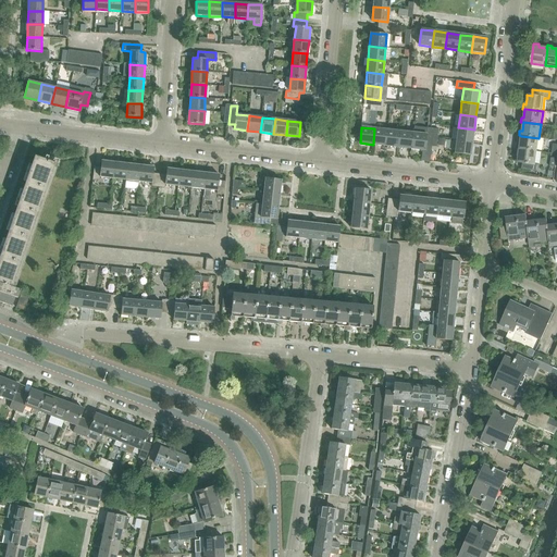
[(458,127),(457,140),(472,141),(474,130),(458,127)]
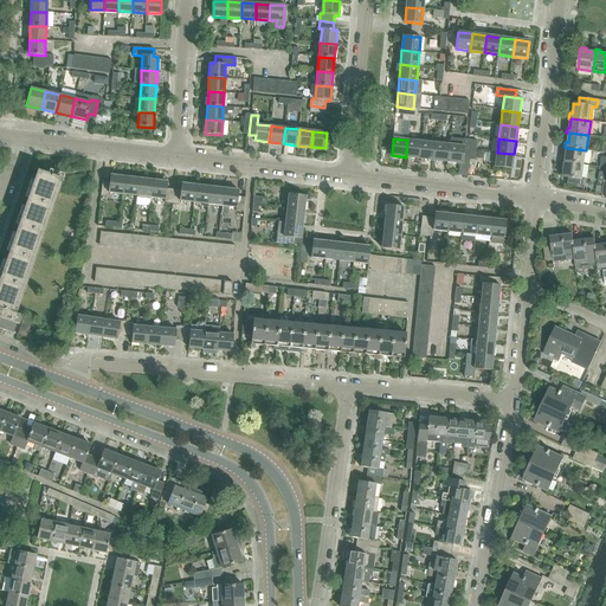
[(406,158),(420,159),(421,142),(407,140),(406,158)]
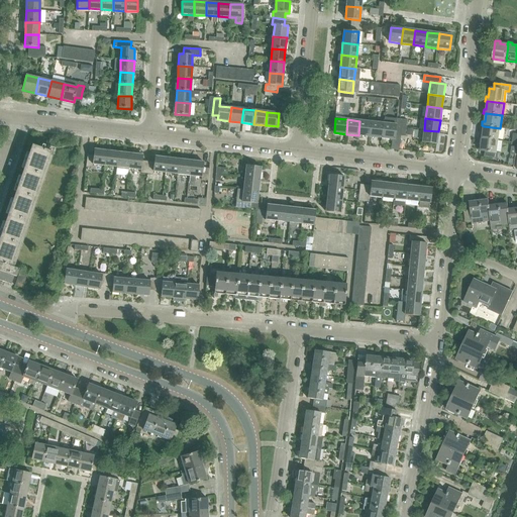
[(395,139),(395,135),(401,136),(402,128),(403,120),(397,119),(396,125),(384,123),(383,138),(395,139)]
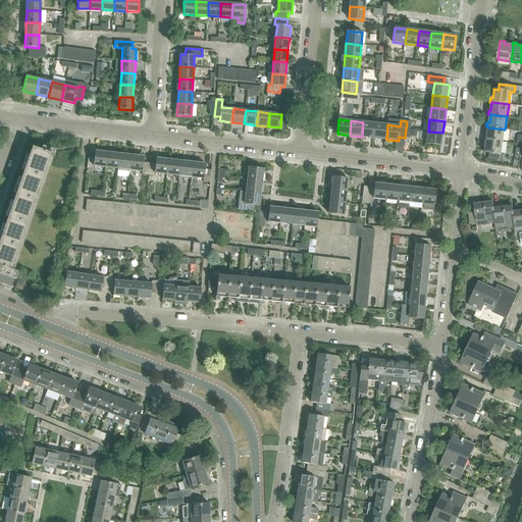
[(362,137),(374,139),(375,123),(363,122),(362,137)]
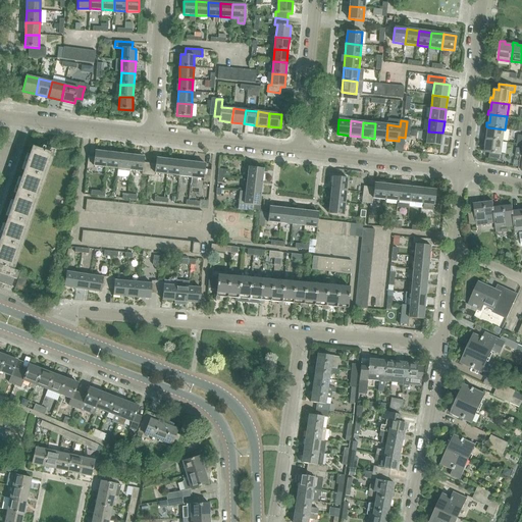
[(374,139),(386,140),(387,124),(375,123),(374,139)]
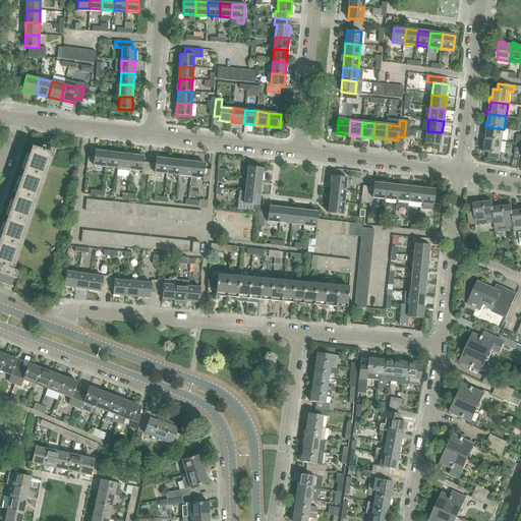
[(487,127),(486,134),(484,134),(483,139),(486,139),(503,141),(504,129),(487,127)]
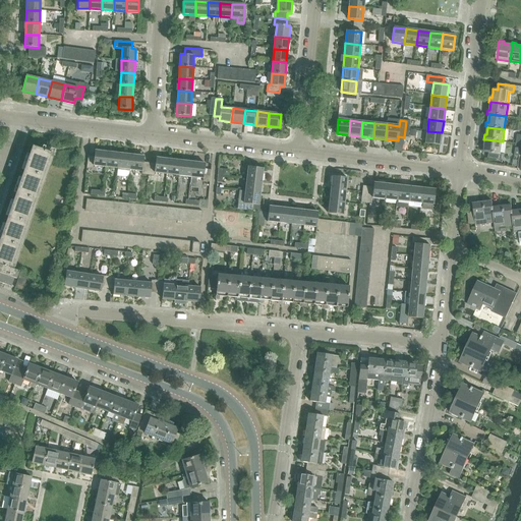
[(442,133),(427,131),(425,143),(441,146),(442,133)]
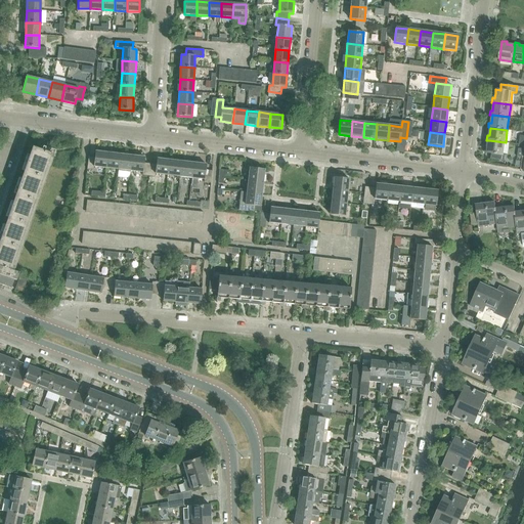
[(489,140),(488,148),(485,147),(485,153),(504,156),(506,142),(489,140)]
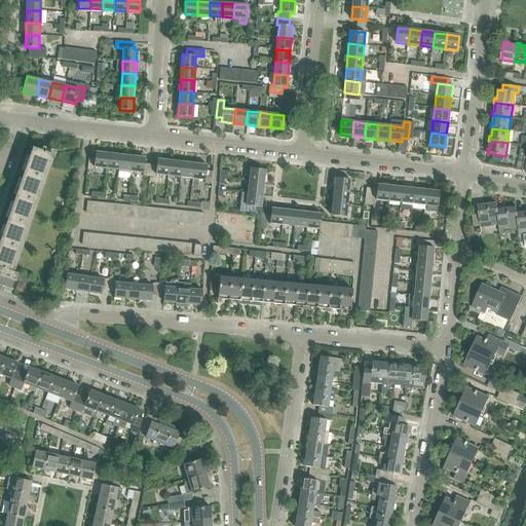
[(0,286),(11,290),(14,282),(16,283),(20,275),(11,272),(51,154),(33,148),(0,241),(0,286)]
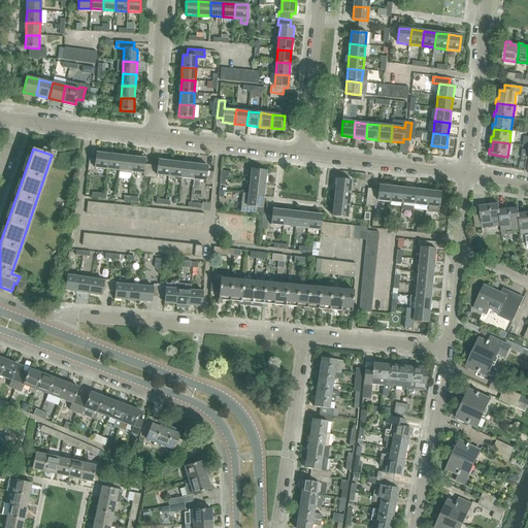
[(95,168),(107,169),(109,155),(96,153),(96,159),(95,168)]
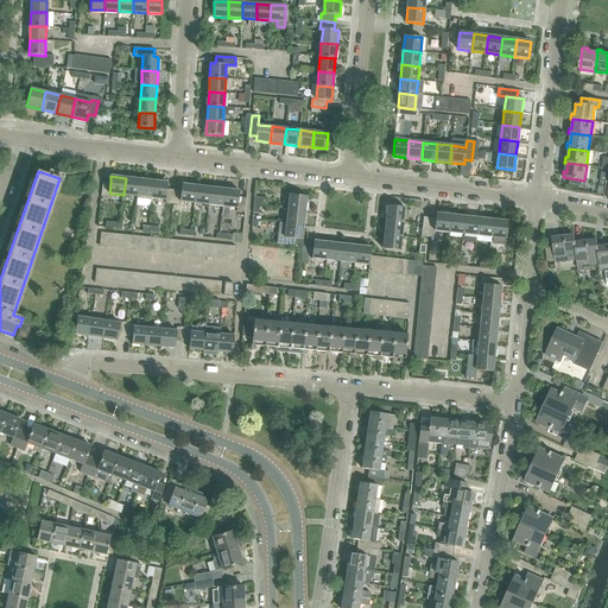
[(124,195),(138,197),(139,179),(126,178),(124,195)]
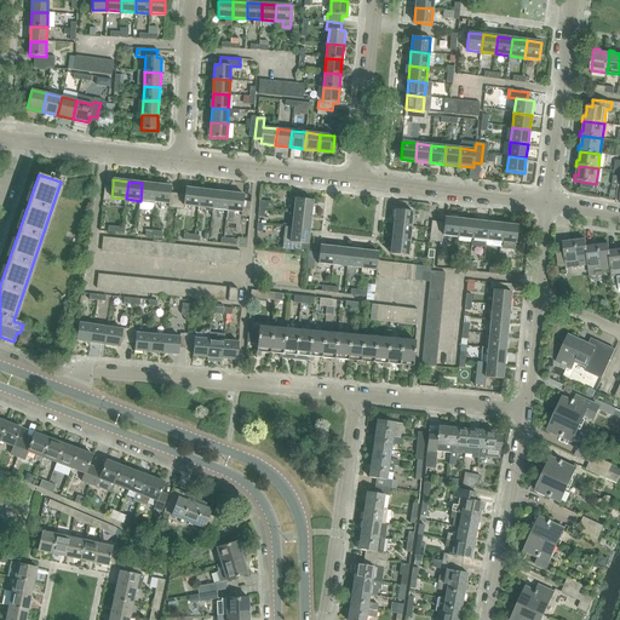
[(141,201),(155,202),(156,184),(142,183),(141,201)]
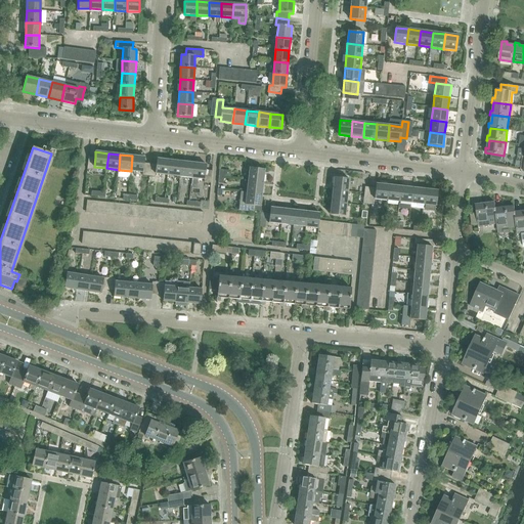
[(131,171),(143,172),(144,163),(145,158),(132,156),(131,171)]
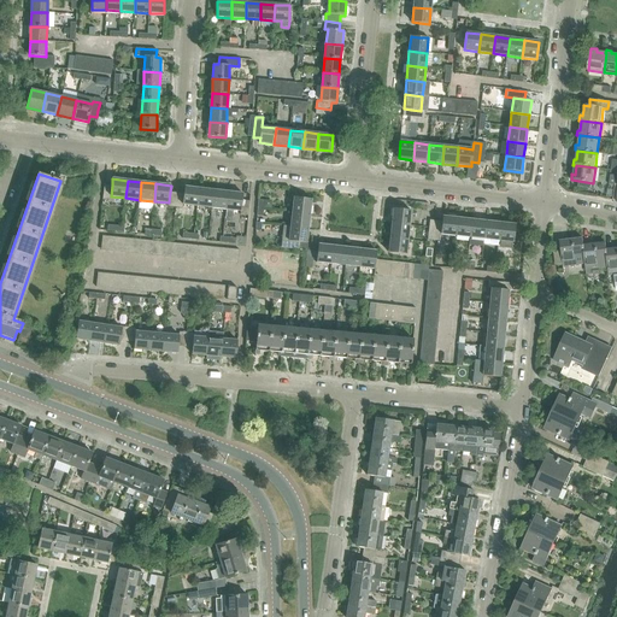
[(183,205),(198,206),(200,189),(184,187),(184,194),(183,205)]
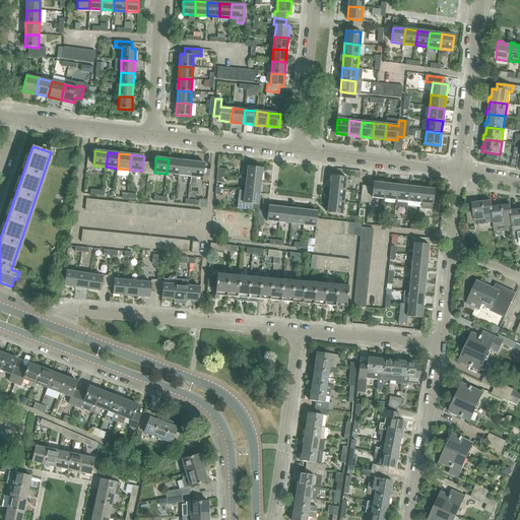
[(167,174),(179,176),(181,160),(169,159),(167,174)]
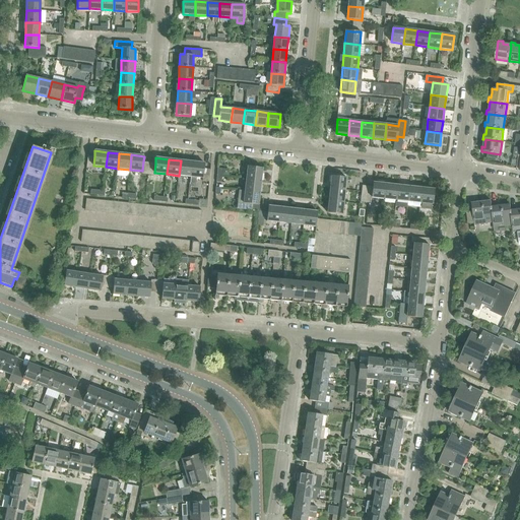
[(179,176),(191,177),(192,161),(181,160),(179,176)]
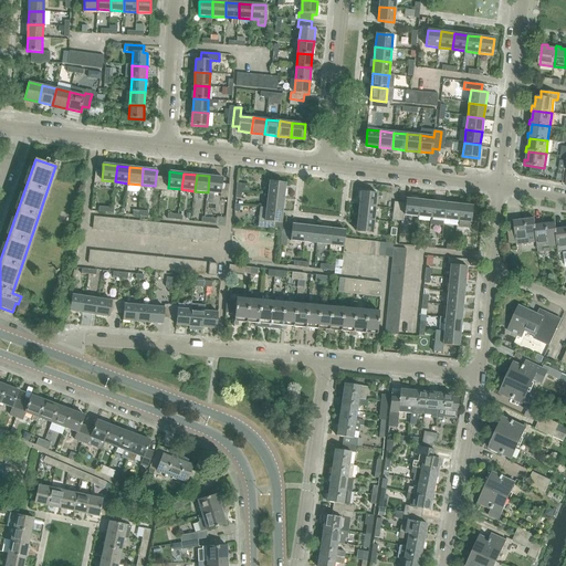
[(208,192),(221,194),(222,184),(223,178),(209,176),(208,192)]
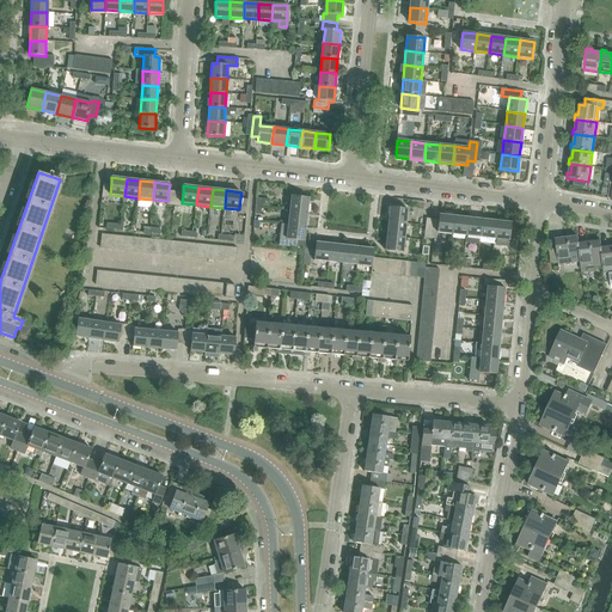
[(292,196),(291,210),(307,213),(308,199),(292,196)]
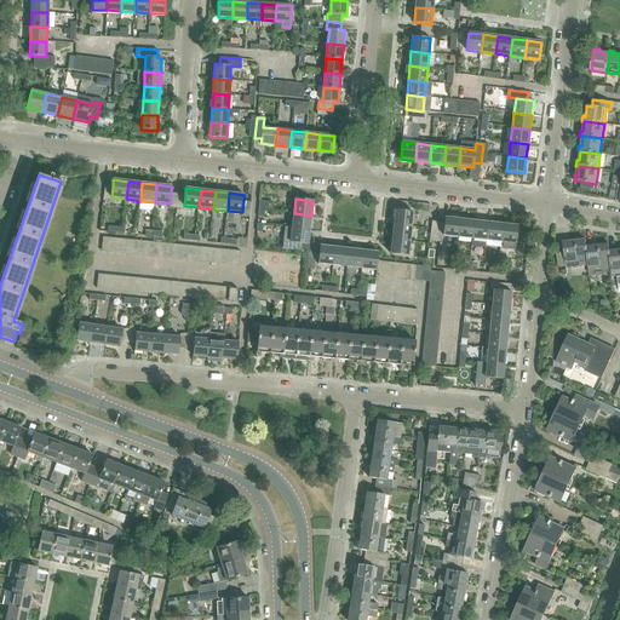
[(396,210),(394,224),(412,227),(413,212),(396,210)]
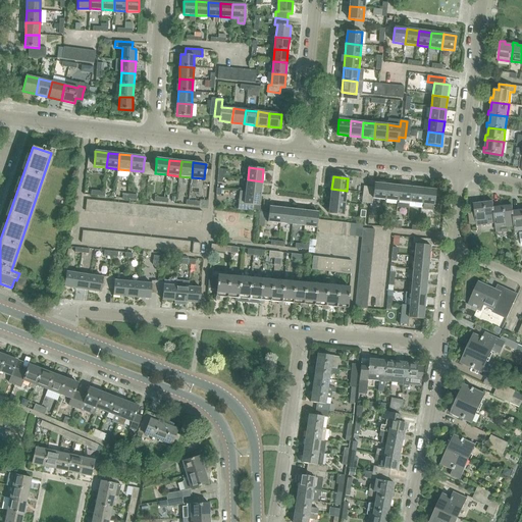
[(248,179),(246,192),(261,194),(262,181),(248,179)]
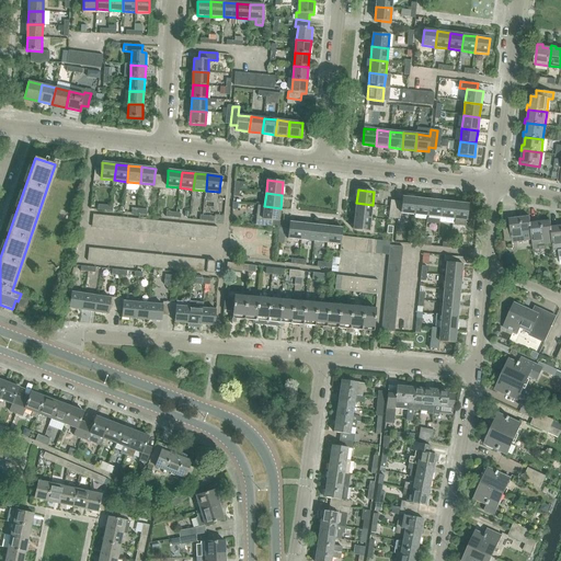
[(413,215),(415,198),(401,197),(400,213),(413,215)]
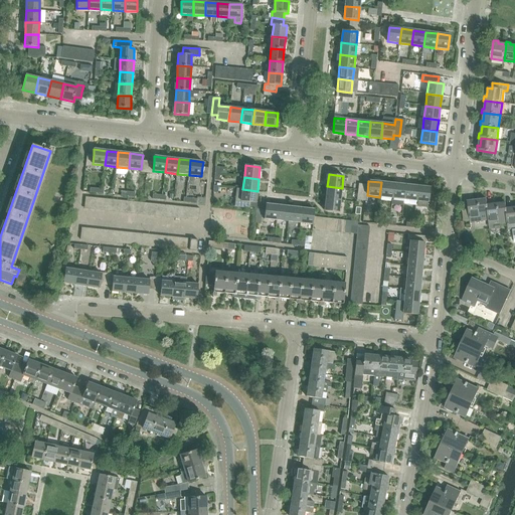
[(379,197),(391,198),(393,183),(381,182),(379,197)]
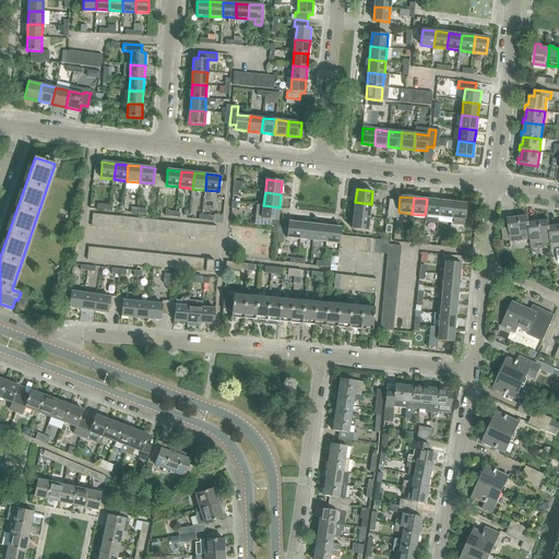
[(425,215),(438,216),(439,201),(427,199),(425,215)]
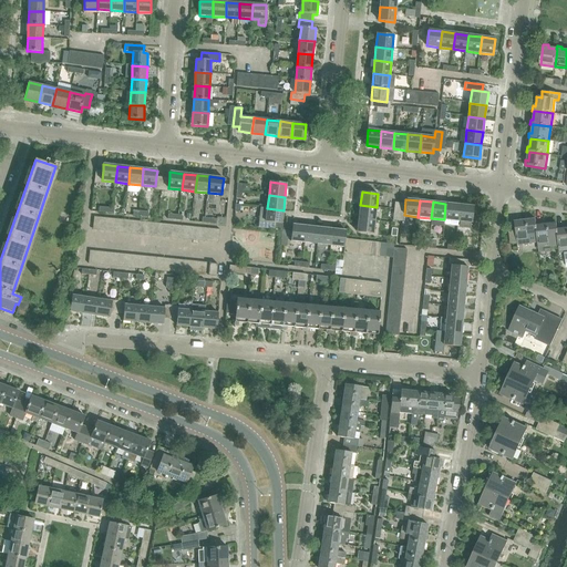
[(444,219),(457,220),(459,205),(445,204),(444,219)]
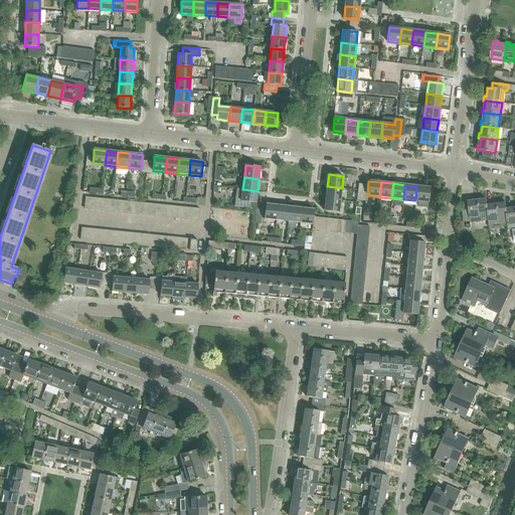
[(326,198),(340,200),(342,188),(327,186),(326,198)]
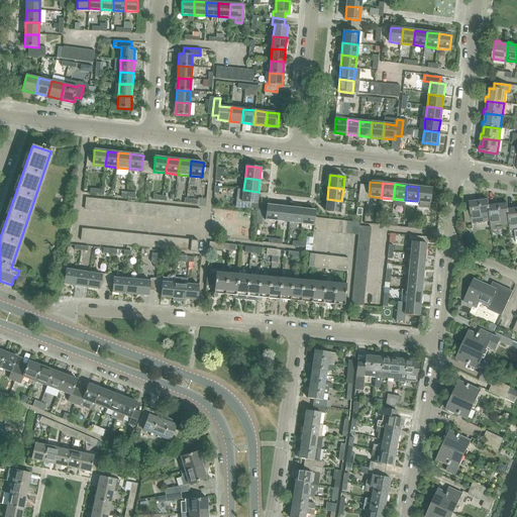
[(418,187),(417,201),(429,203),(431,188),(418,187)]
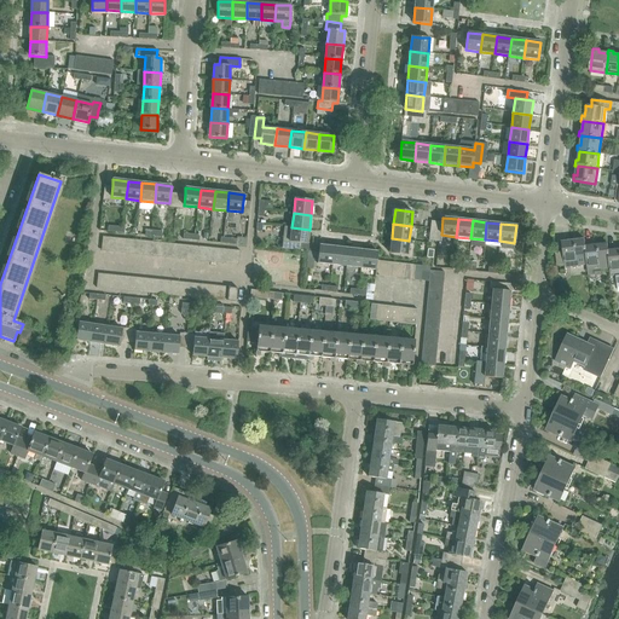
[(291,227),(284,226),(282,248),(300,250),(301,243),(307,244),(310,230),(291,227)]
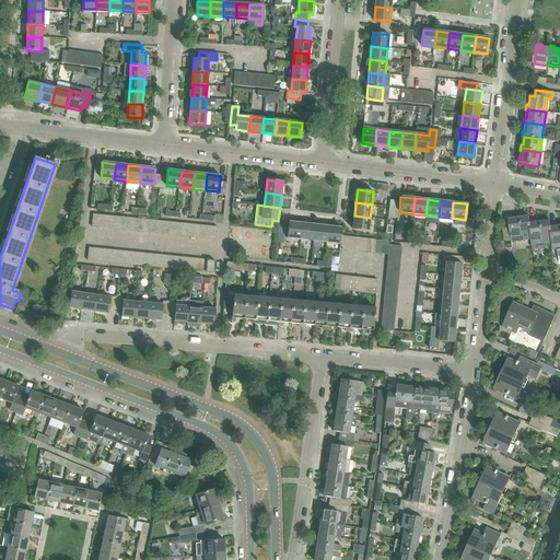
[(370,218),(354,216),(352,230),(369,231),(370,218)]
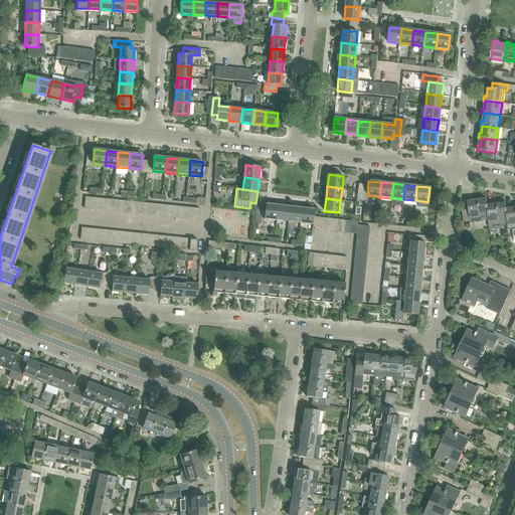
[(471,222),(489,220),(487,205),(488,205),(487,199),(468,201),(471,222)]
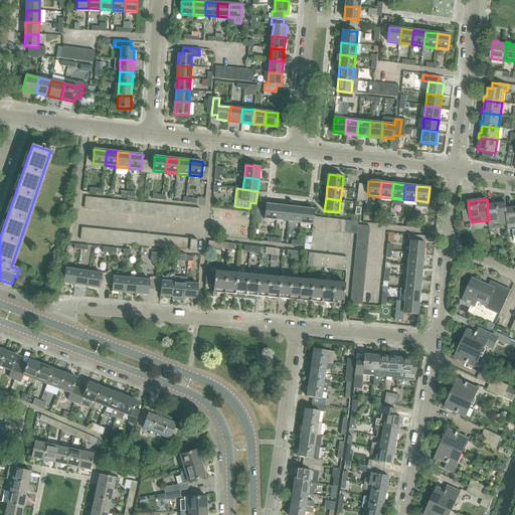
[(499,225),(508,224),(506,208),(507,208),(506,203),(488,205),(487,205),(489,220),(490,229),(500,228),(499,225)]
